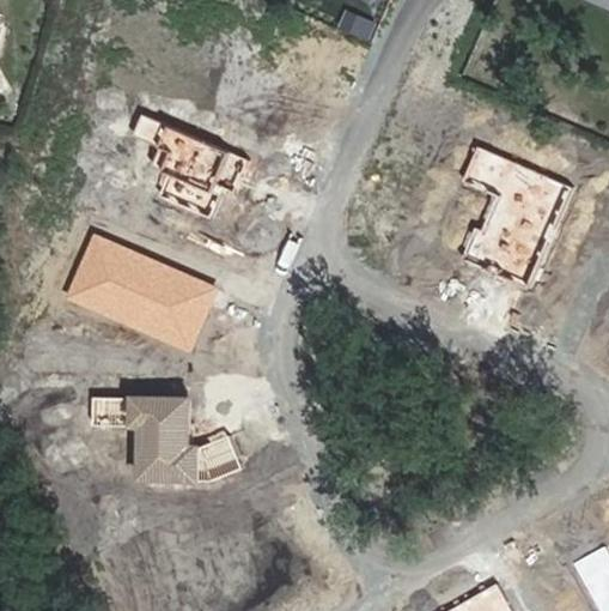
[(338,29),(358,37),(365,18),(346,10),(338,29)]
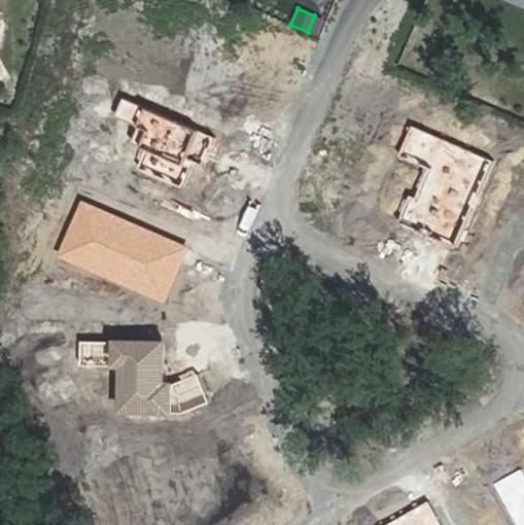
[(314,15),(308,32),(313,34),(320,19),(314,15)]
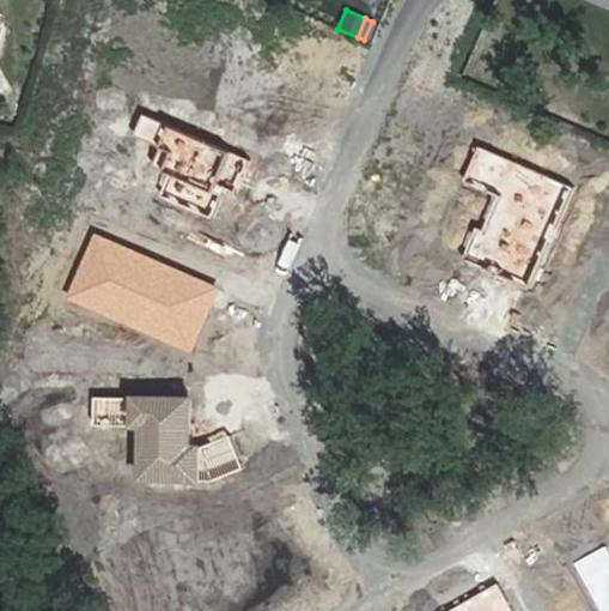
[(209,217),(219,193),(213,191),(215,183),(223,187),(232,191),(247,159),(141,113),(132,134),(158,146),(151,165),(168,173),(158,194),(209,217)]
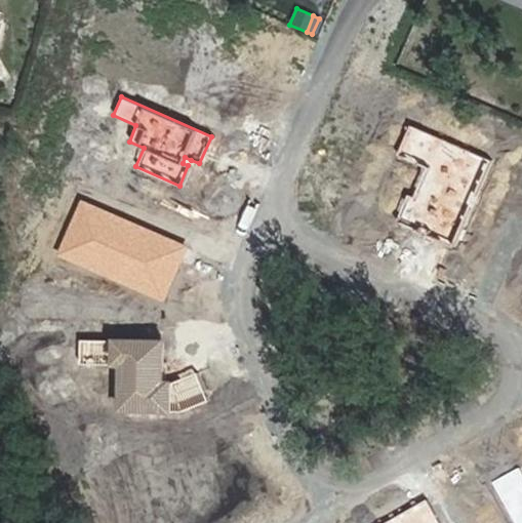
[(425,166),(411,198),(404,196),(395,218),(402,220),(453,242),(488,159),(437,138),(407,126),(396,154),(425,166)]
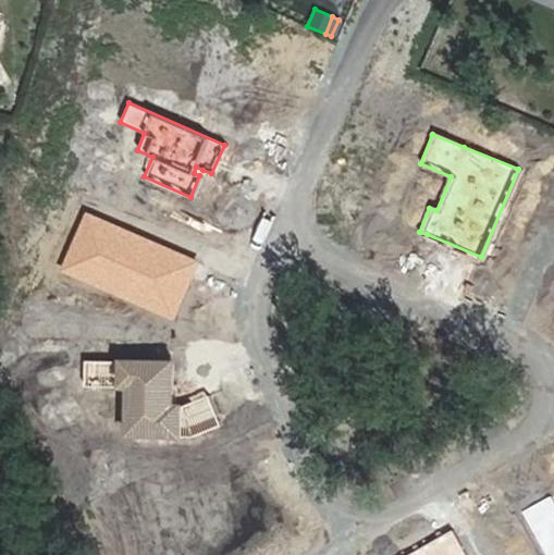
[(62,268),(89,280),(95,267),(151,291),(146,304),(172,316),(195,262),(85,214),(62,268)]
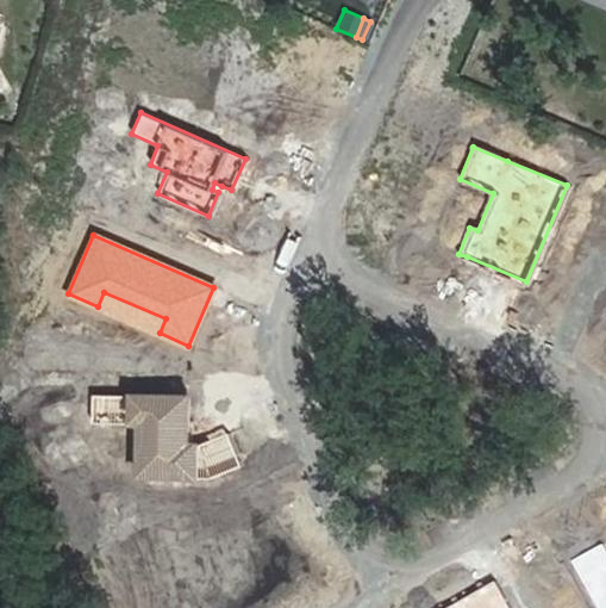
[(98,306),(160,333),(166,318),(104,292),(98,306)]
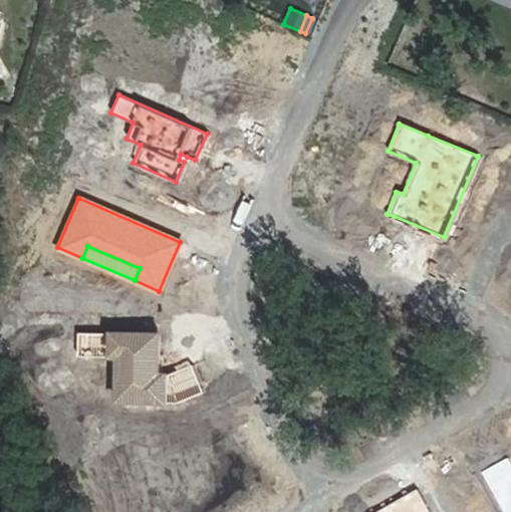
[(155,353),(156,333),(76,332),(76,355),(118,355),(117,401),(177,402),(203,392),(192,363),(167,373),(160,373),(160,353),(155,353)]
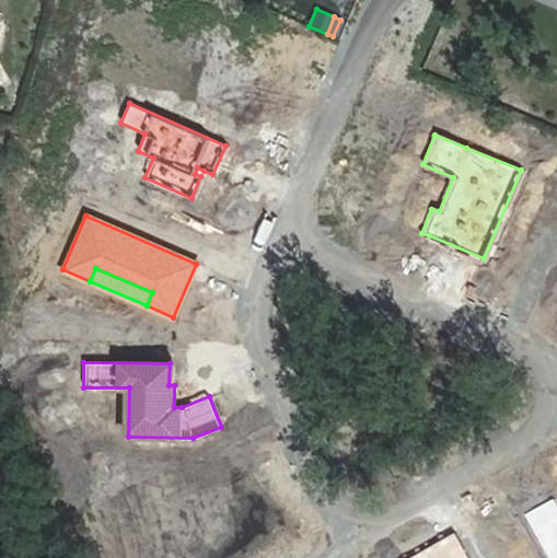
[(556,557),(556,511),(554,513),(547,500),(522,513),(546,557),(556,557)]
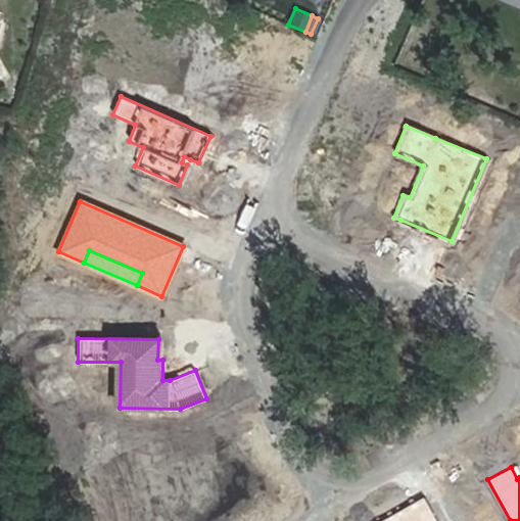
[(433,520),(421,499),(393,514),(380,520),(433,520)]
